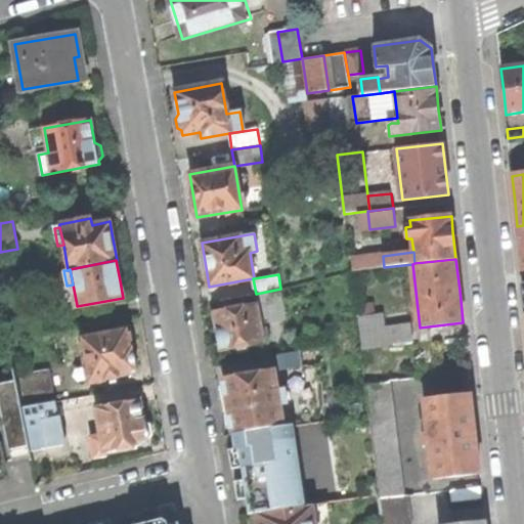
[(77,305),(73,285),(67,286),(63,287),(68,307),(77,305)]
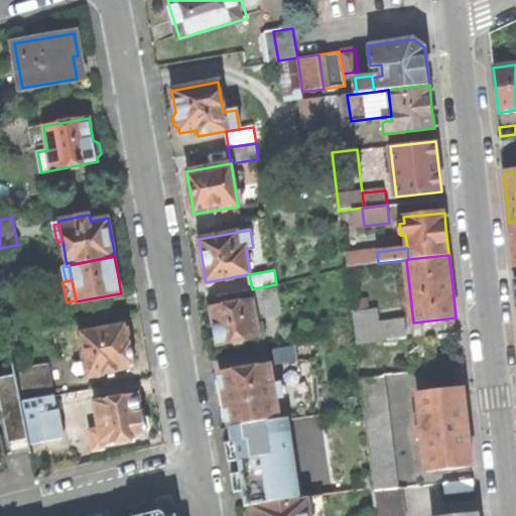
[(250,289),(252,300),(253,299),(257,317),(281,313),(276,284),(252,289),(250,289)]
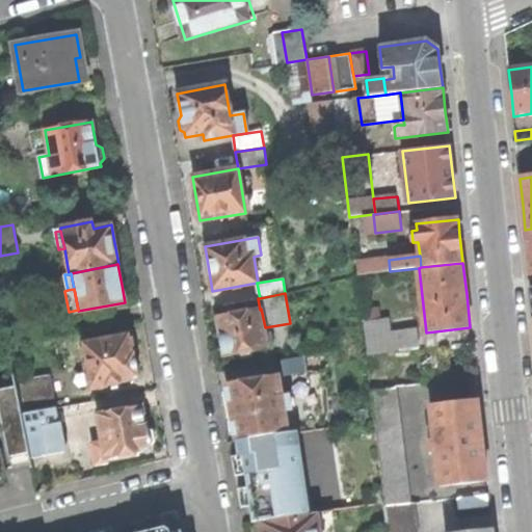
[(268,348),(265,327),(261,309),(260,310),(217,317),(221,337),(224,356),(268,348)]
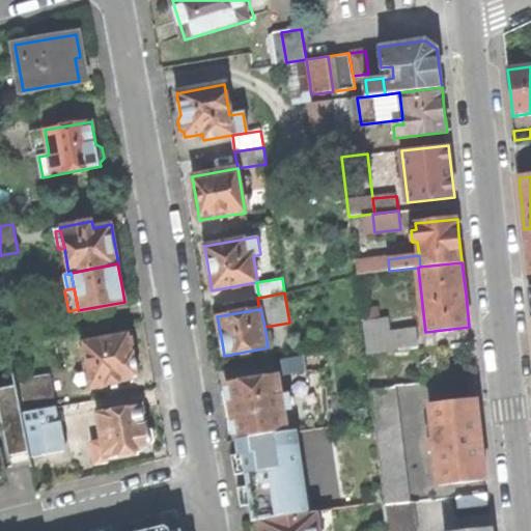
[(392,351),(389,331),(388,318),(365,322),(369,353),(392,351)]
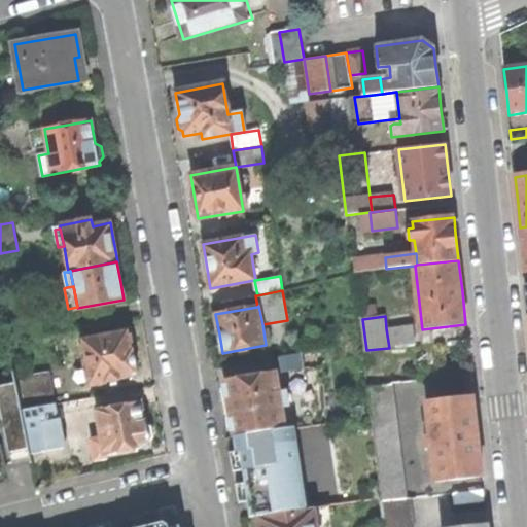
[(414,325),(386,328),(389,348),(416,345),(414,325)]
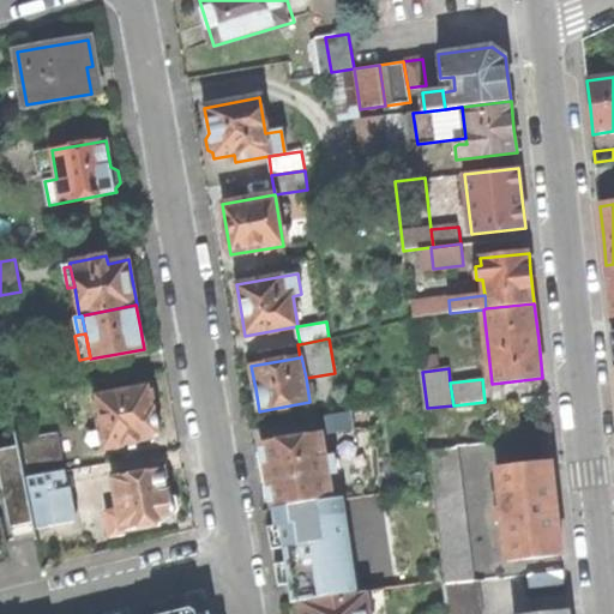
[(95,395),(102,431),(104,449),(139,443),(138,440),(161,435),(155,407),(154,407),(150,385),(95,395)]
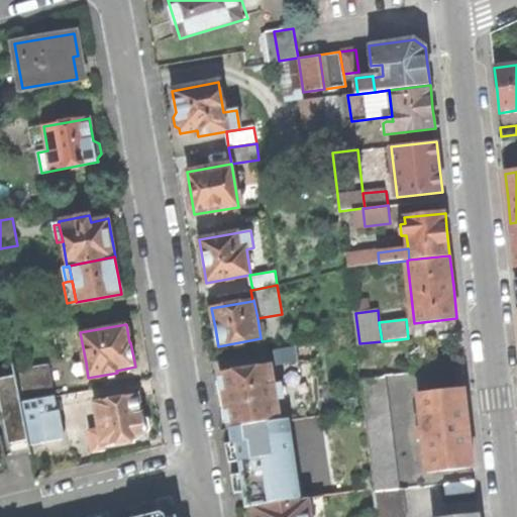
[(296,346),(273,350),(275,365),(298,360),(296,346)]
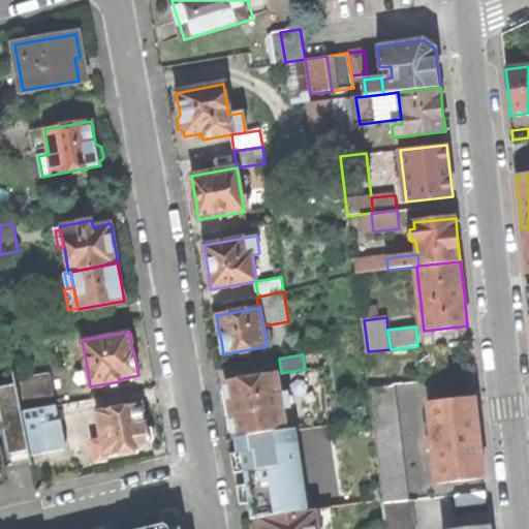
[(79,389),(90,386),(88,371),(76,373),(79,389)]
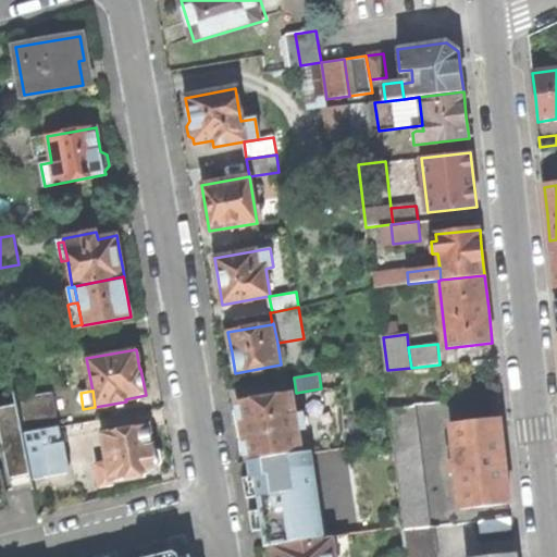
[(15,399),(16,407),(22,434),(58,426),(51,393),(15,399)]
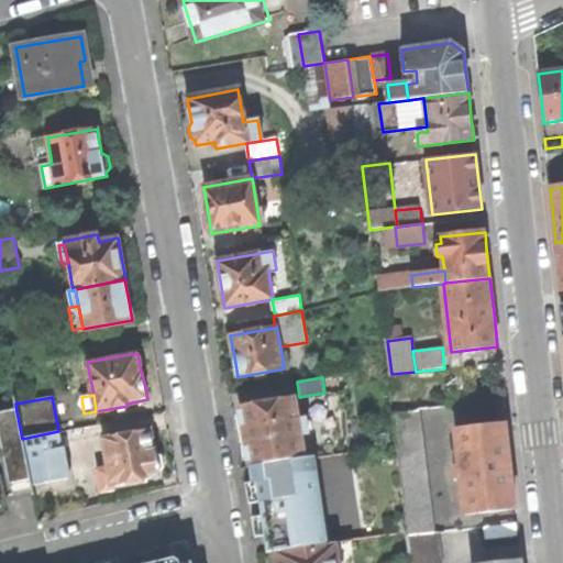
[(298,419),(295,398),(232,408),(235,431),(241,467),(250,466),(305,457),(300,435),(309,434),(306,418),(298,419)]
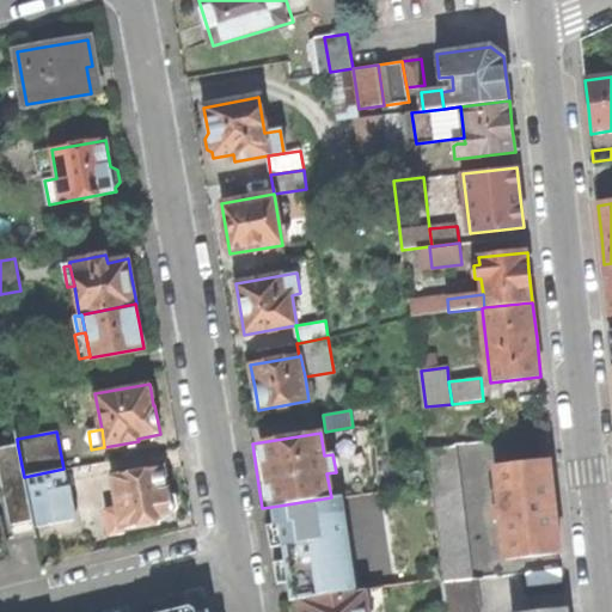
[(428,448),(444,581),(472,577),(457,445),(428,448)]
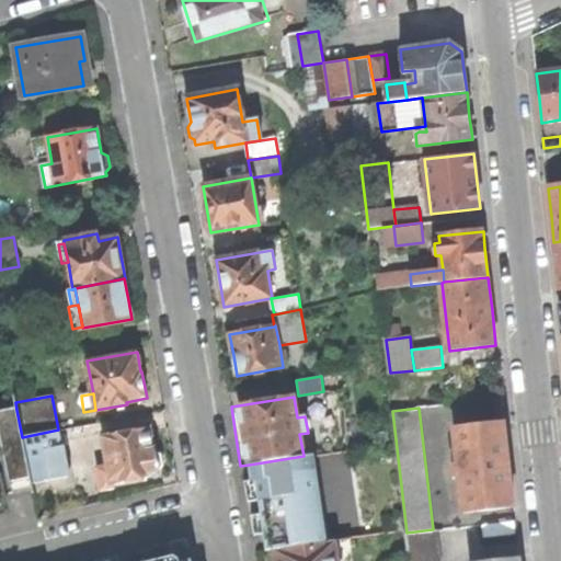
[(16,410),(10,412),(24,481),(31,479),(22,437),(16,410)]
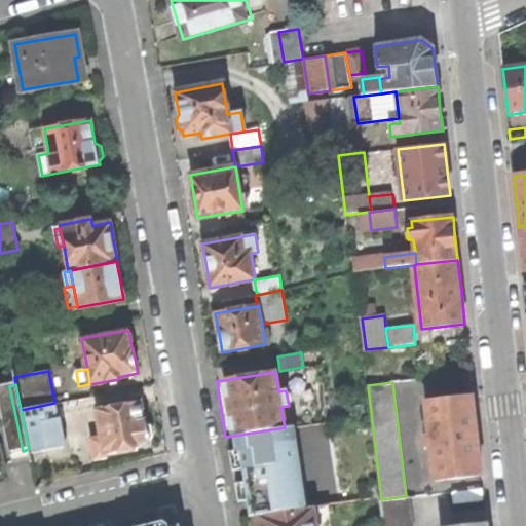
[(0,455),(23,451),(9,386),(0,387),(0,455)]
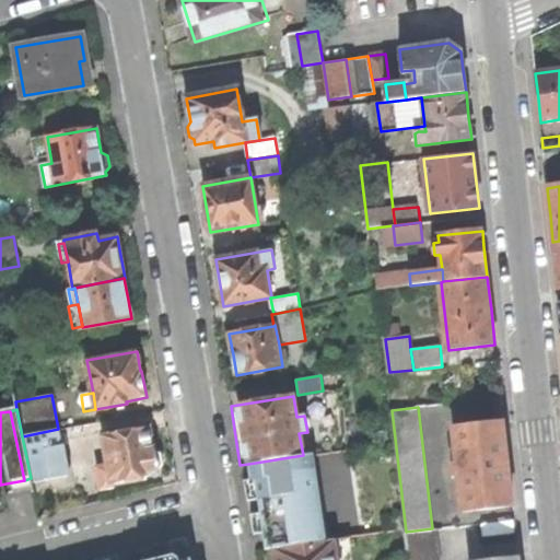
[(463,512),(512,506),(508,464),(503,422),(454,428),(458,463),(452,463),(453,477),(459,477),(463,512)]
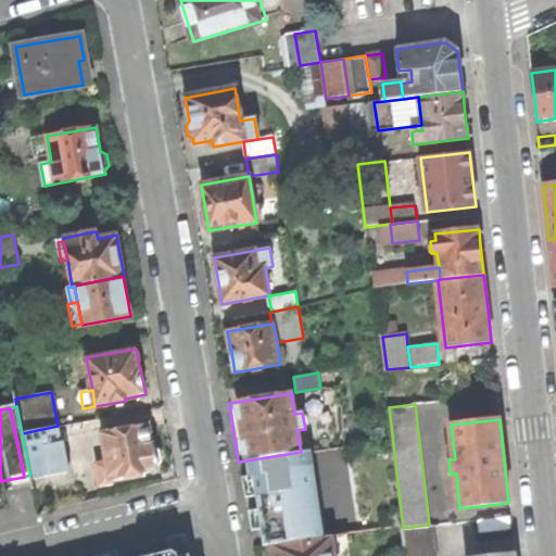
[(102,432),(108,462),(112,480),(141,475),(141,472),(159,469),(158,465),(160,465),(163,460),(161,450),(155,447),(154,443),(152,444),(151,436),(149,425),(102,432)]
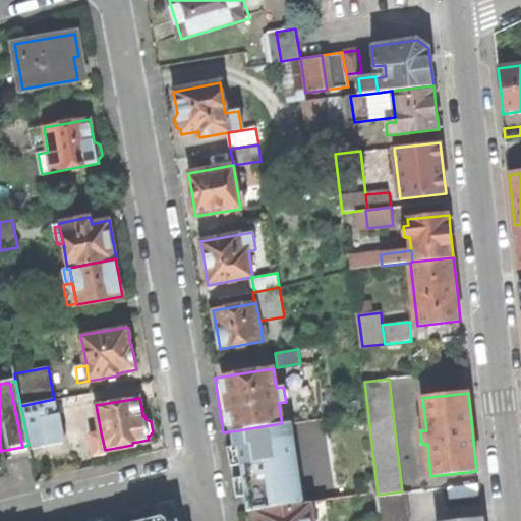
[(63,442),(54,399),(20,406),(29,445),(30,449),(63,442)]
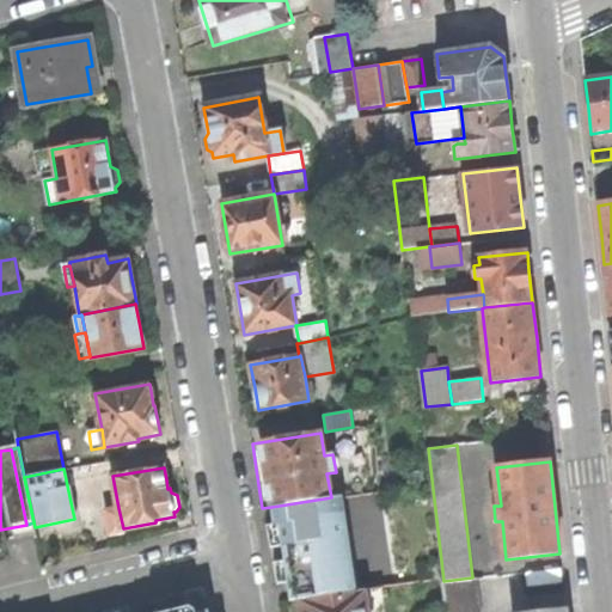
[(341,496),(331,497),(271,507),(274,524),(279,522),(282,546),(283,554),(285,561),(287,582),(291,601),(298,600),(355,591),(341,496)]
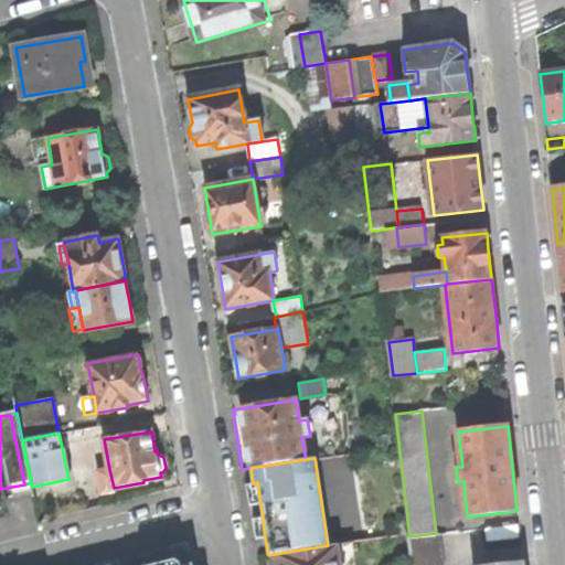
[(114,488),(109,469),(96,471),(99,492),(114,489),(114,488)]
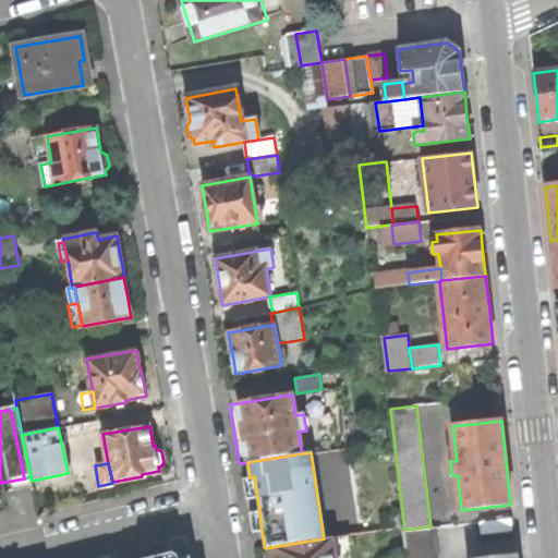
[(32,481),(31,476),(24,478),(0,483),(0,490),(1,495),(34,488),(32,481)]
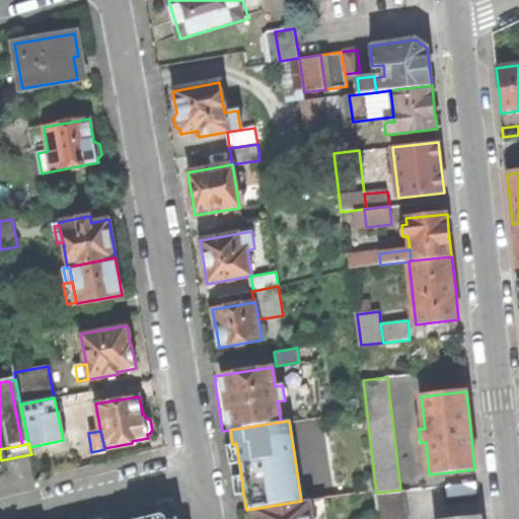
[(228,464),(239,463),(236,443),(232,444),(225,445),(228,464)]
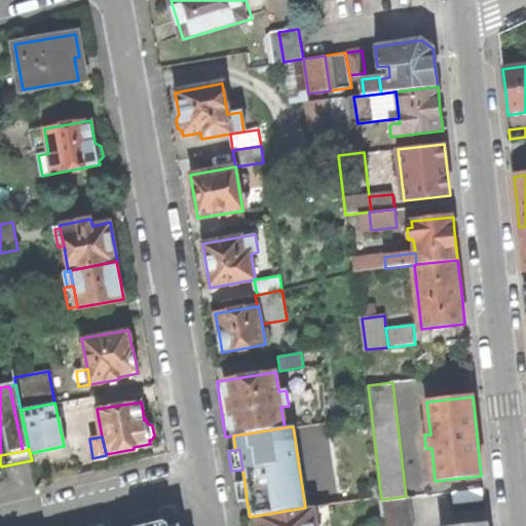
[(237,501),(247,500),(245,482),(234,484),(237,501)]
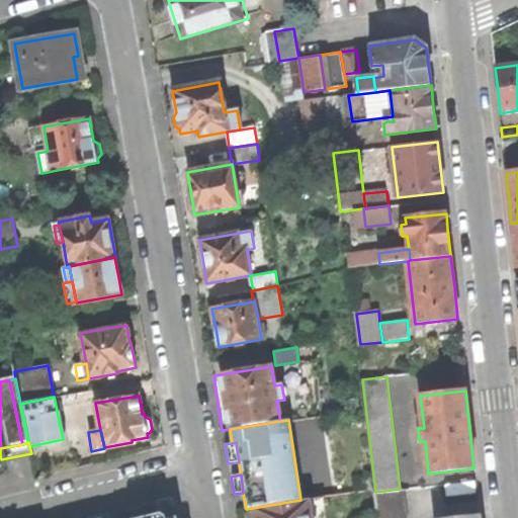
[(375,492),(378,517),(405,517),(402,489),(400,489),(375,492)]
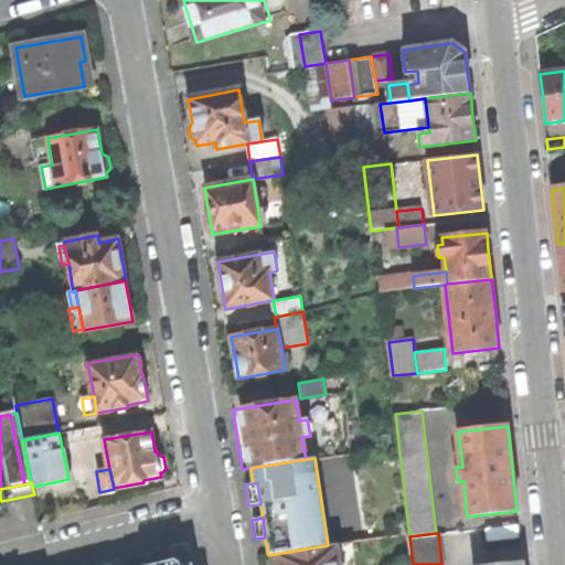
[(337,544),(328,545),(275,554),(277,564),(345,564),(340,561),(337,544)]
